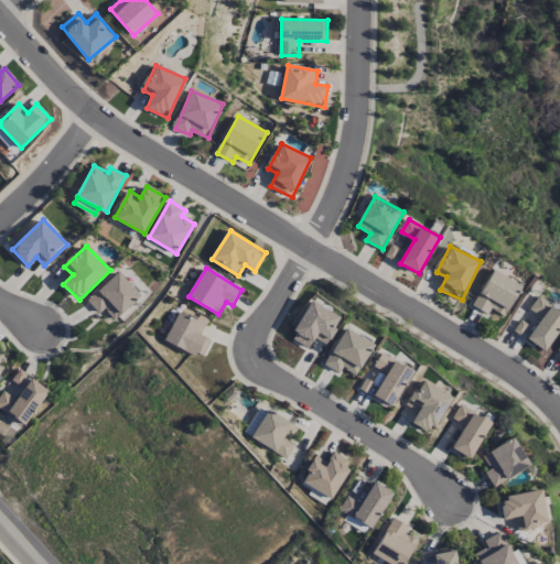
[(508,316),(523,283),(493,270),(476,307),(491,314),(493,310),(508,316)]
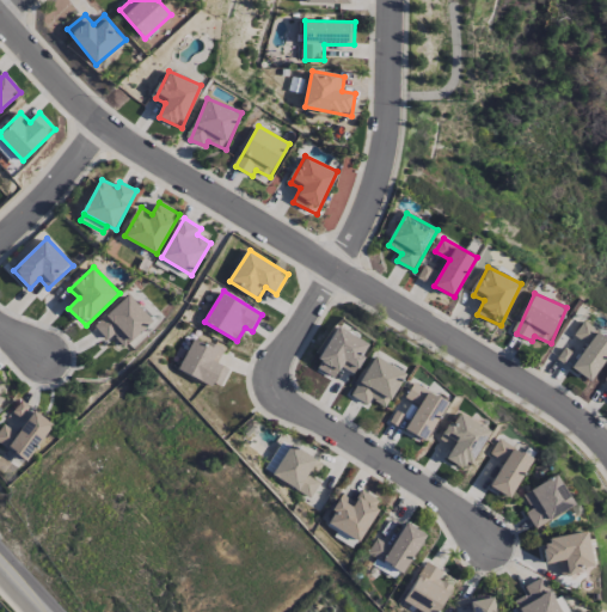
[(155,320),(129,294),(97,326),(110,340),(115,335),(127,348),(155,320)]
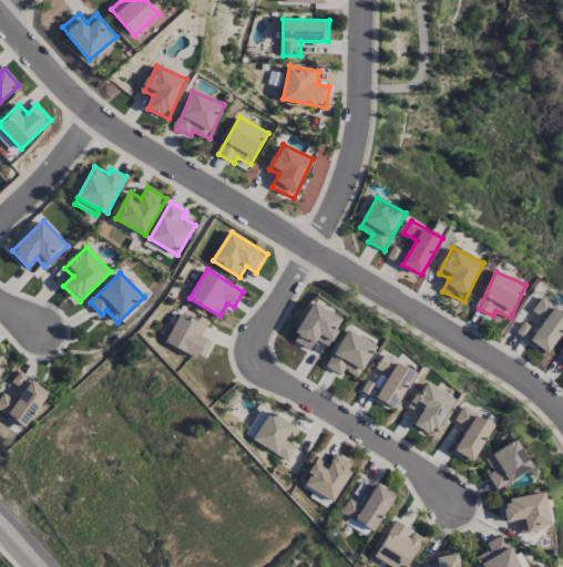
[(552,353),(562,334),(562,310),(543,299),(535,311),(545,318),(532,342),(552,353)]
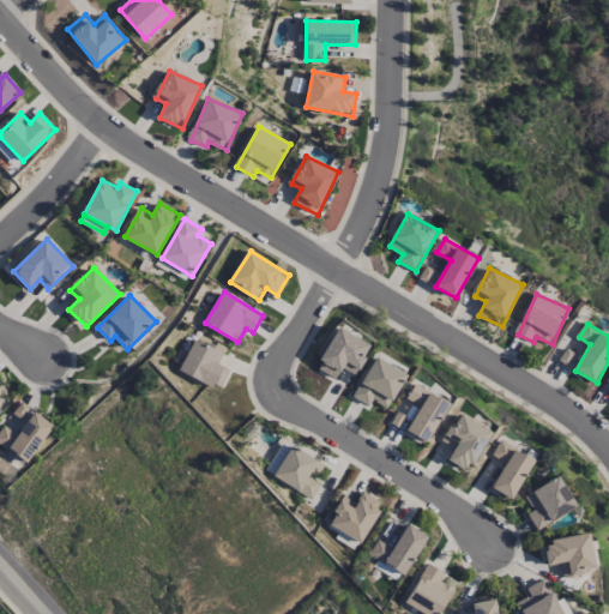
[(344,368),(359,374),(373,343),(338,327),(318,369),(339,379),(344,368)]
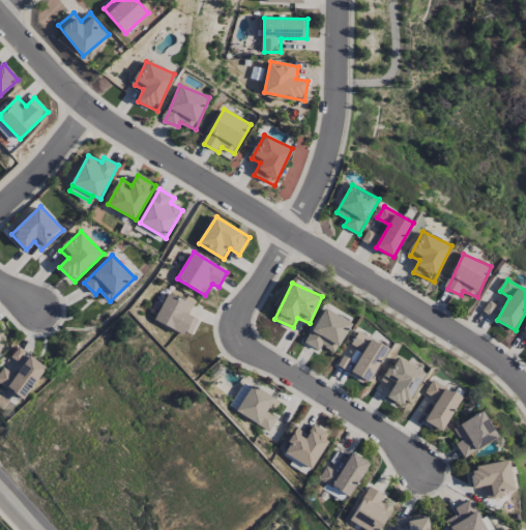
[(156,319),(192,337),(201,320),(191,315),(196,304),(171,291),(156,319)]
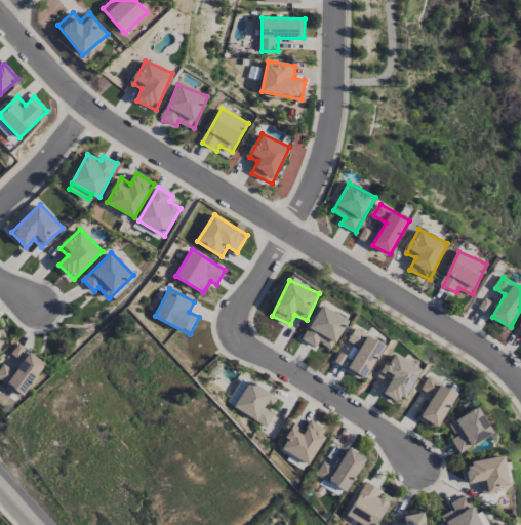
[(349,318),(320,306),(304,340),(318,347),(320,344),(334,350),(349,318)]
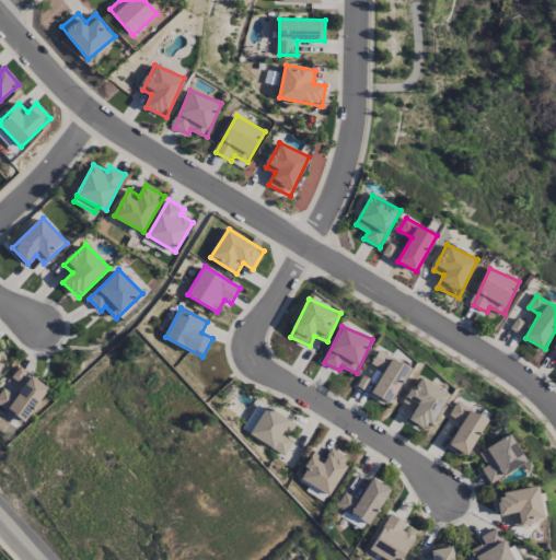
[(0,377),(4,374),(0,370),(10,360),(0,349),(0,377)]
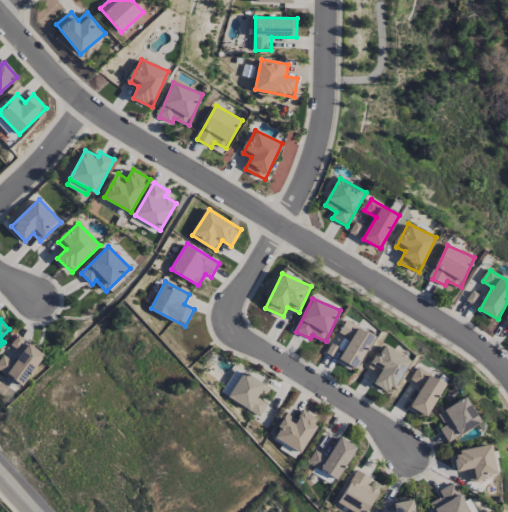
[(340,333),(351,339),(340,359),(356,369),(375,336),(348,320),(340,333)]
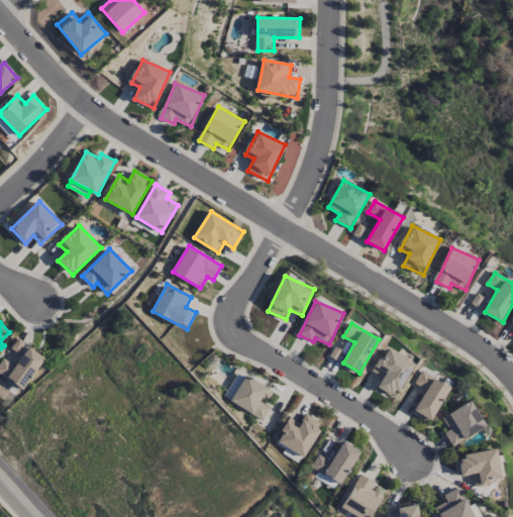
[(46,358),(29,346),(16,366),(5,358),(0,366),(0,372),(24,390),(46,358)]
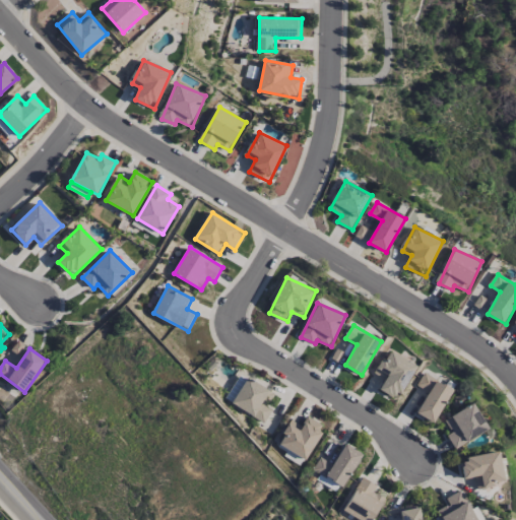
[(333,359),(340,363),(346,353),(338,348),(333,359)]
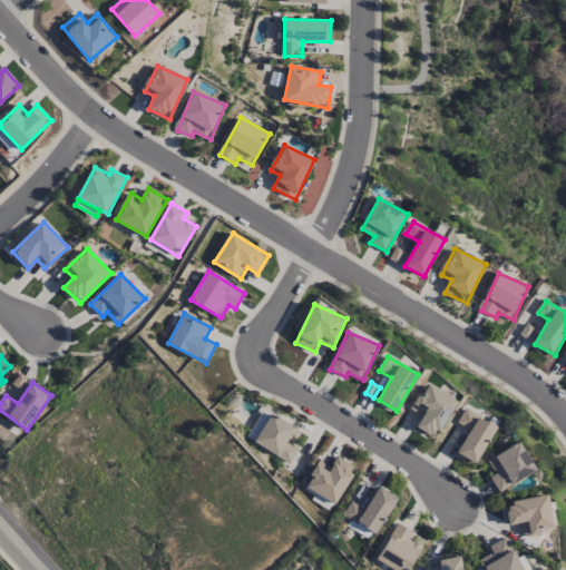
[(423,415),(417,426),(436,438),(458,401),(428,383),(412,409),(423,415)]
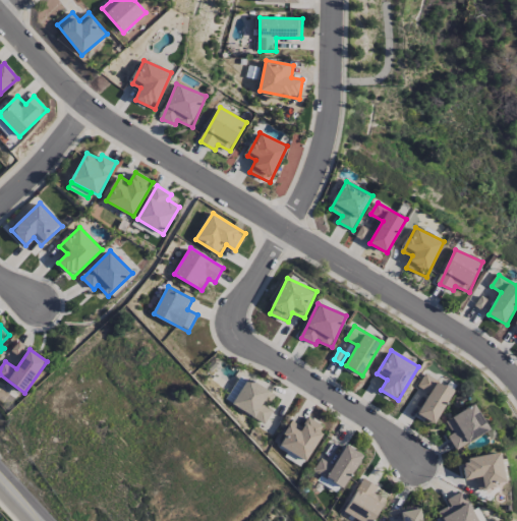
[(248,378),(243,374),(229,399),(234,402),(248,378)]
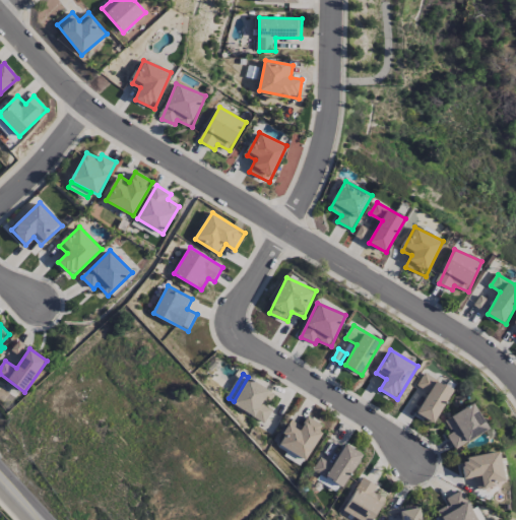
[(437,424),(454,387),(425,374),(418,386),(429,391),(417,414),(437,424)]
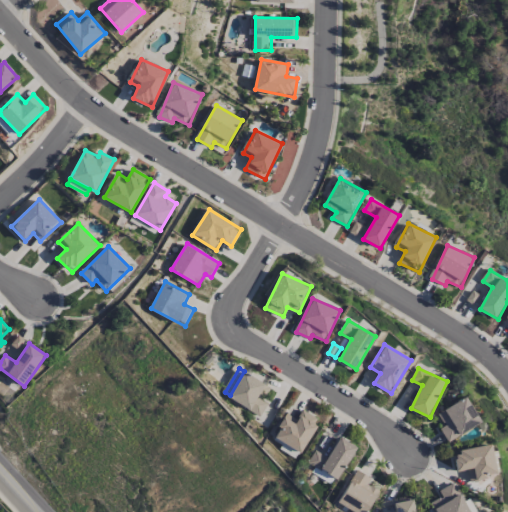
[(262,417),(272,403),(266,399),(273,388),(246,371),(230,396),(262,417)]
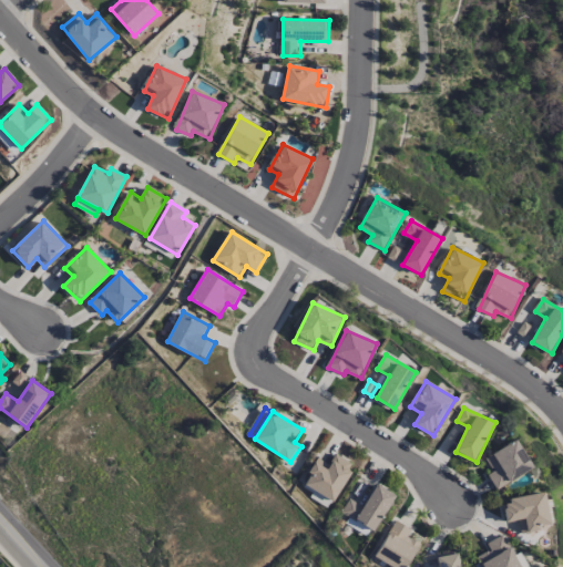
[(535,468),(518,440),(488,457),(497,471),(490,475),(499,490),(535,468)]
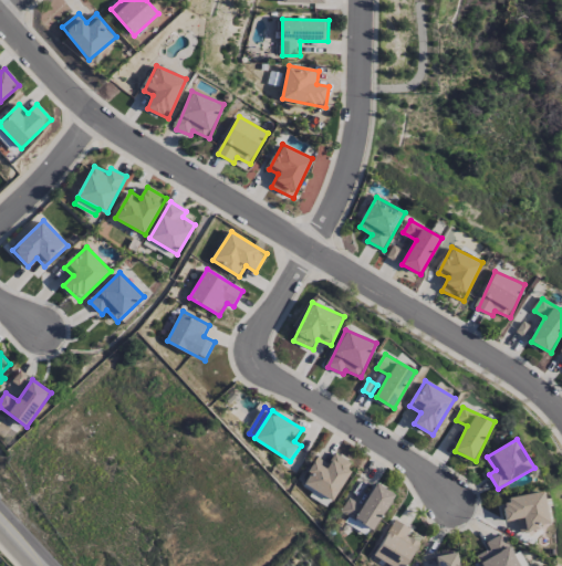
[(335,501),(356,464),(336,453),(331,463),(320,458),(304,483),(335,501)]
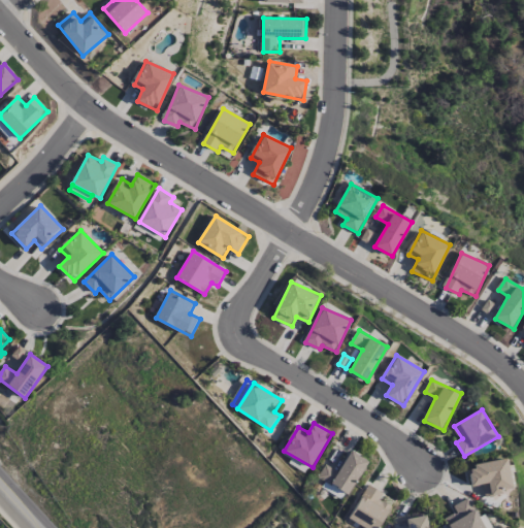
[(367,459),(351,452),(341,471),(327,464),(318,483),(350,497),(367,459)]
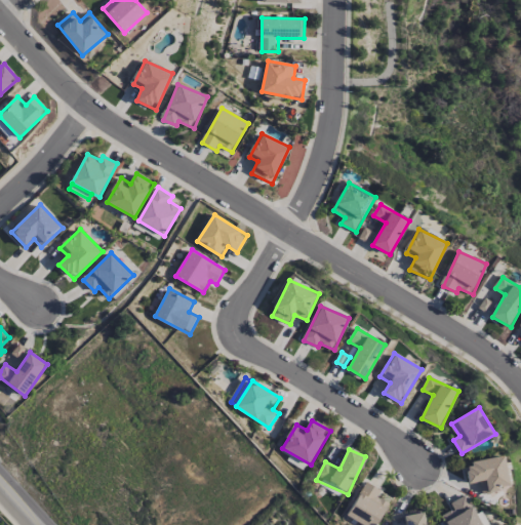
[(467,465),(471,484),(482,482),(484,492),(512,487),(506,456),(467,465)]
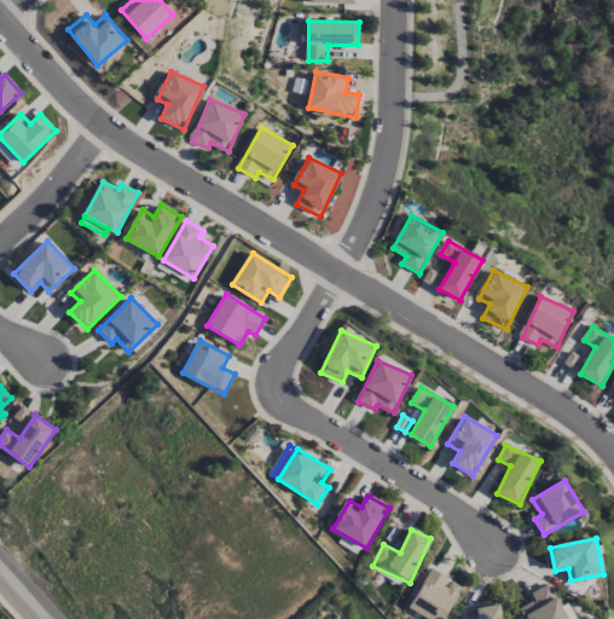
[(452,577),(430,568),(413,612),(432,618),(447,618),(458,590),(447,586),(452,577)]
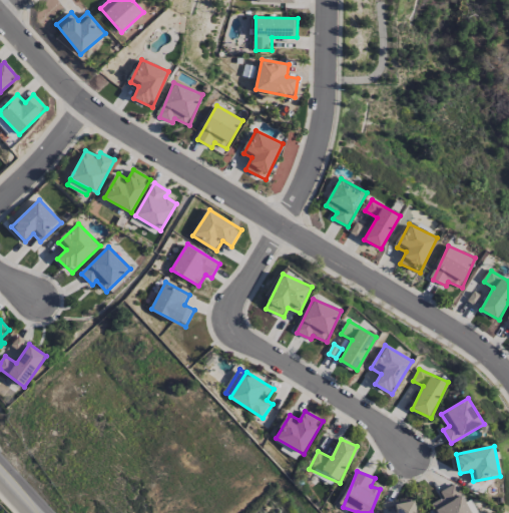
[(439,512),(472,512),(458,483),(442,491),(445,498),(435,503),(439,512)]
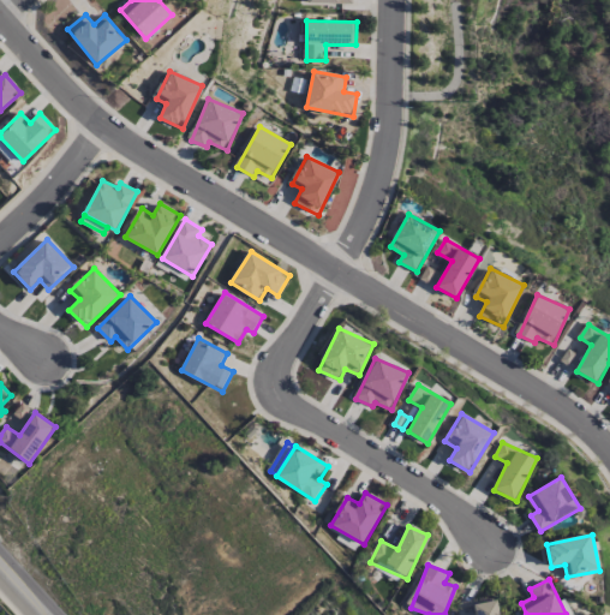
[(501,614),(500,603),(474,608),(474,614),(501,614)]
